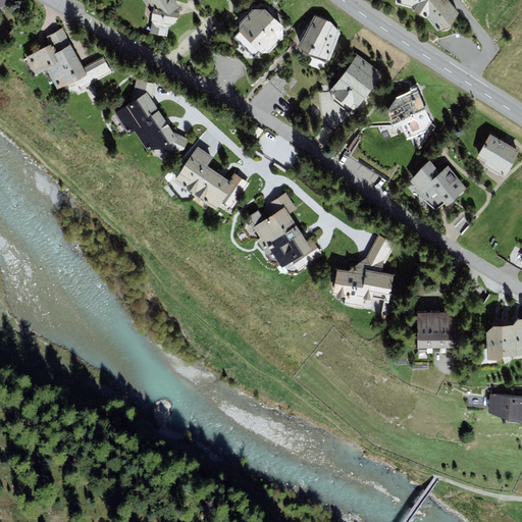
[(143,0),(148,6),(154,8),(151,20),(152,21),(150,33),(167,36),(168,27),(177,20),(179,8),(175,1),(175,0),(143,0)]
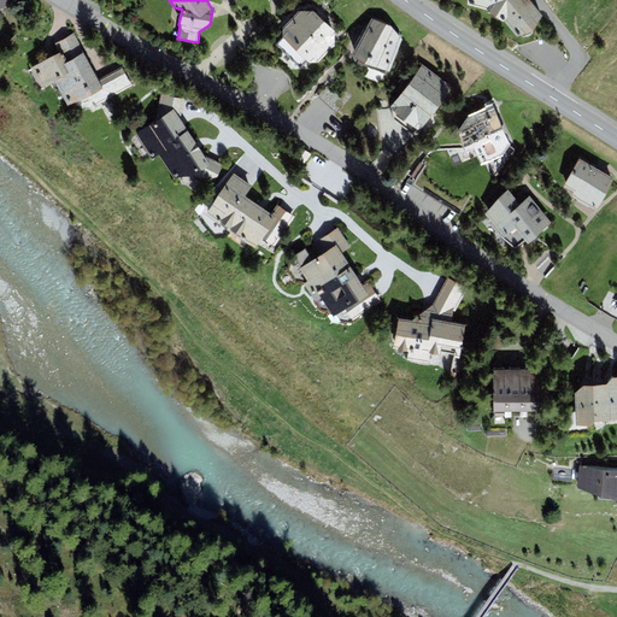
[(534,31),(544,17),(529,0),(469,0),(475,1),(474,5),(491,10),(489,12),(504,22),(517,37),(534,31)]
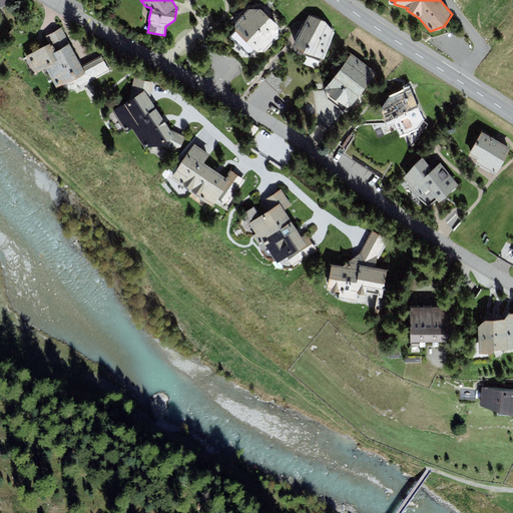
[(266,52),(279,38),(279,26),(262,9),(249,9),(235,23),(235,31),(229,37),(250,58),(257,51),(266,52)]
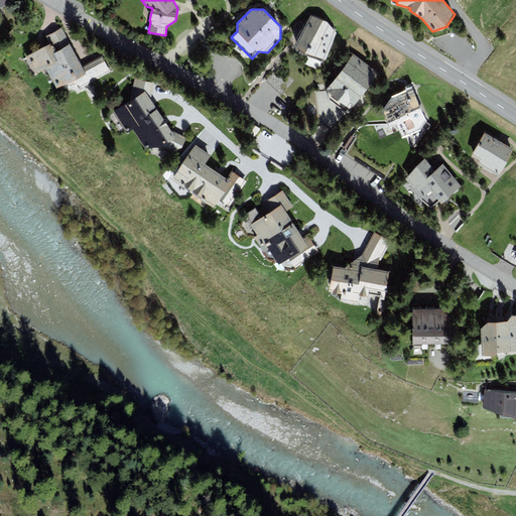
[(327,59),(337,32),(327,21),(310,15),(294,46),(305,53),(327,59)]
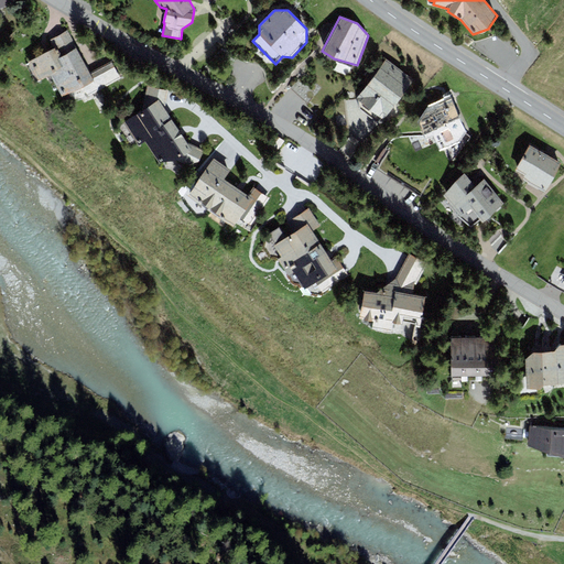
[(51,75),(54,82),(86,65),(67,31),(50,41),(54,49),(64,68),(51,75)]
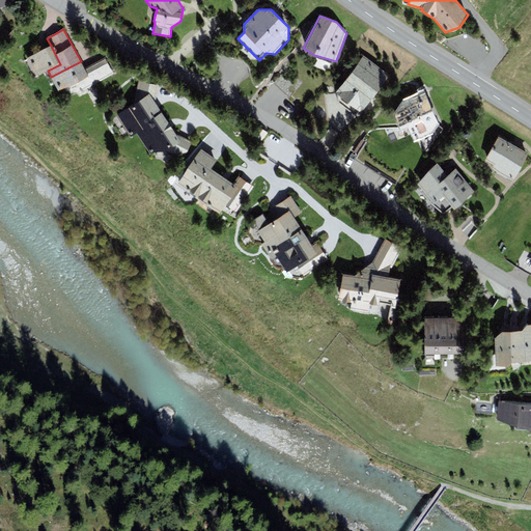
[(36,77),(48,71),(60,64),(51,46),(27,58),(36,77)]
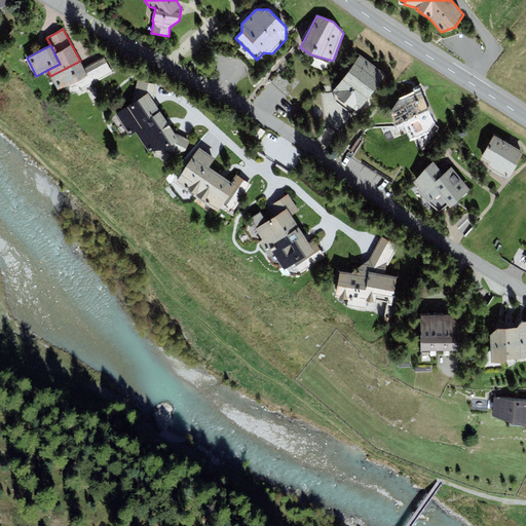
[(360,111),(386,74),(361,54),(333,91),(360,111)]
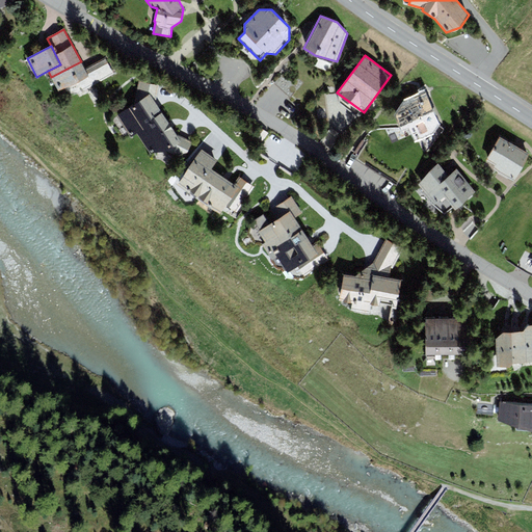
[(84,69),(81,61),(51,77),(58,91),(78,81),(83,90),(113,74),(105,58),(84,69)]
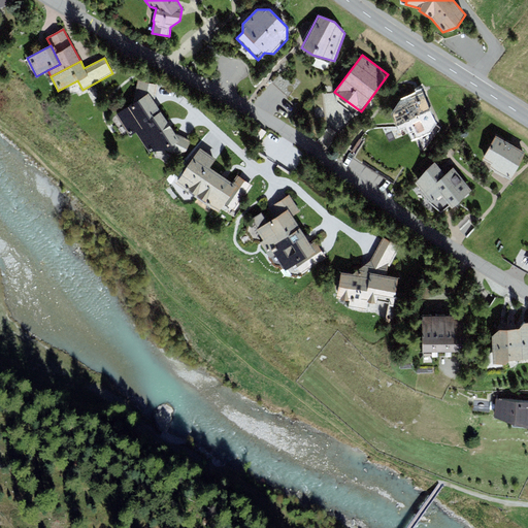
[(130,136),(136,132),(161,111),(155,101),(158,85),(138,80),(133,103),(116,114),(130,136)]
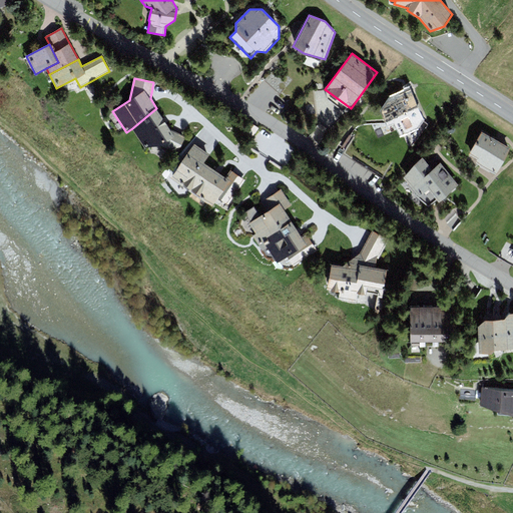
[(417,129),(424,120),(410,88),(391,96),(381,111),(388,126),(395,123),(401,136),(417,129)]
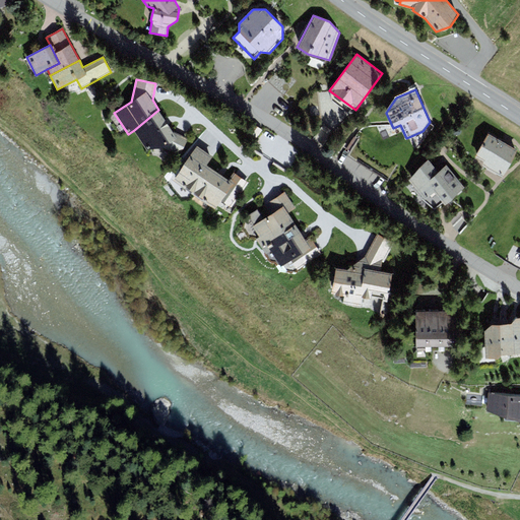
[(173,131),(158,110),(134,130),(147,149),(164,147),(179,154),(188,139),(173,131)]
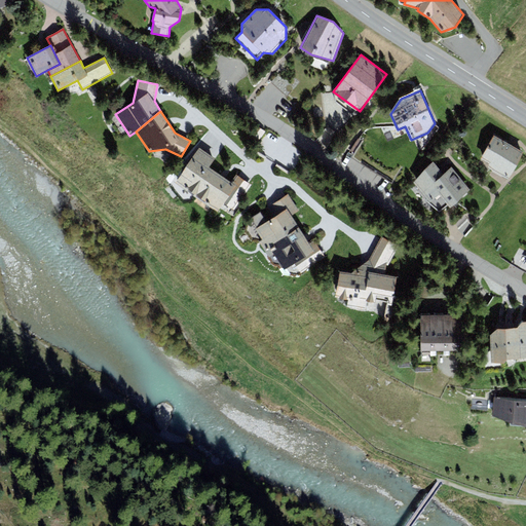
[(524,152),(494,136),(481,158),(490,163),(488,166),(510,178),(524,152)]
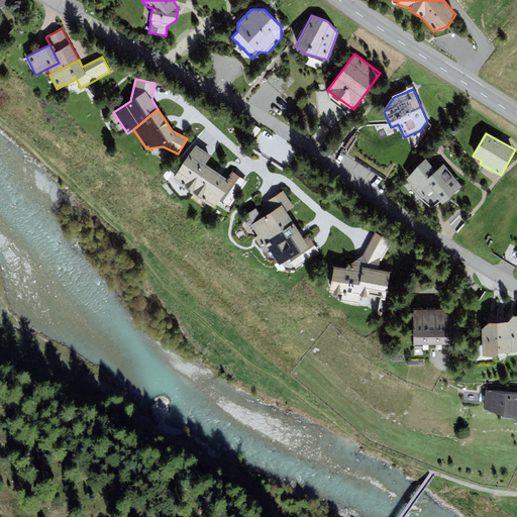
[(172,180),(192,193),(210,167),(206,164),(212,156),(196,145),(172,180)]
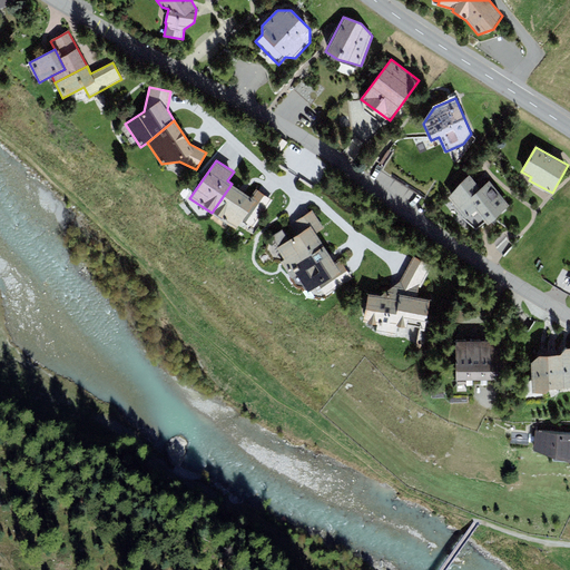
[(489,225),(510,206),(489,182),(481,188),(471,177),(448,196),(467,218),(477,210),(489,225)]
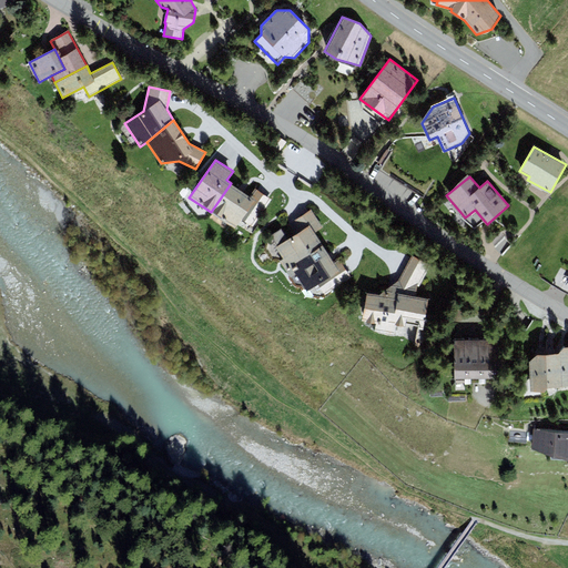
[(250,196),(231,183),(211,212),(235,229),(242,220),(254,227),(273,201),(255,189),(250,196)]
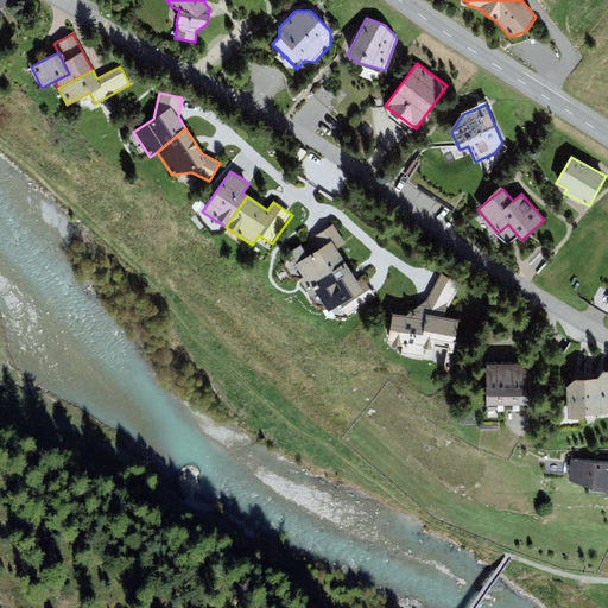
[(301,279),(305,287),(346,263),(336,247),(344,242),(333,225),(315,235),(323,248),(309,257),(302,246),(290,253),(304,277),(301,279)]
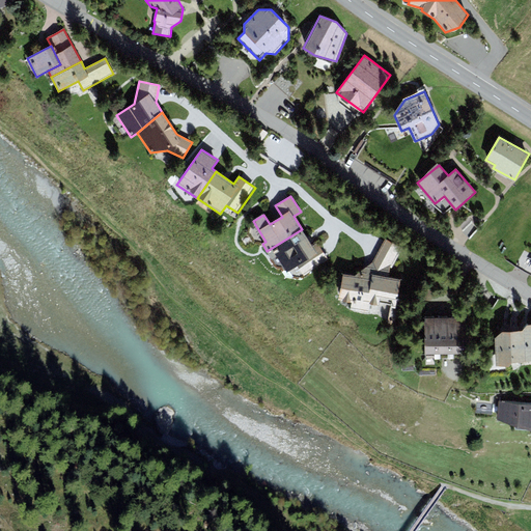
[(313,248),(302,229),(267,251),(272,259),(277,256),(286,273),(298,266),(304,276),(328,260),(318,245),(313,248)]
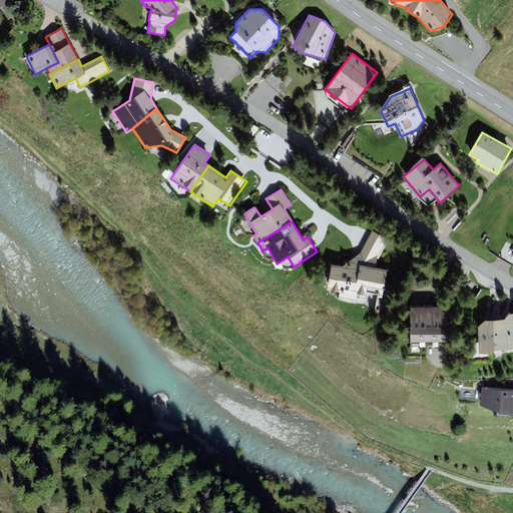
[(343,267),(331,265),(327,290),(340,293),(339,300),(359,302),(361,294),(383,298),(388,271),(376,269),(377,261),(389,239),(372,230),(360,253),(343,267)]
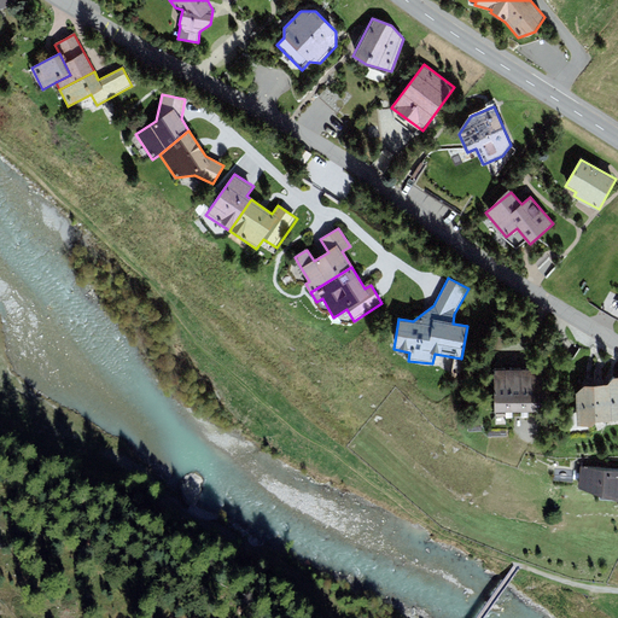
[(513,413),(530,412),(529,369),(511,371),(513,413)]
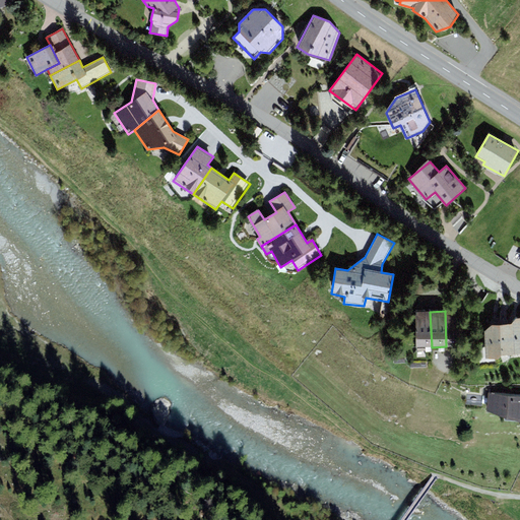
[(446,346),(460,346),(459,311),(445,311),(446,346)]
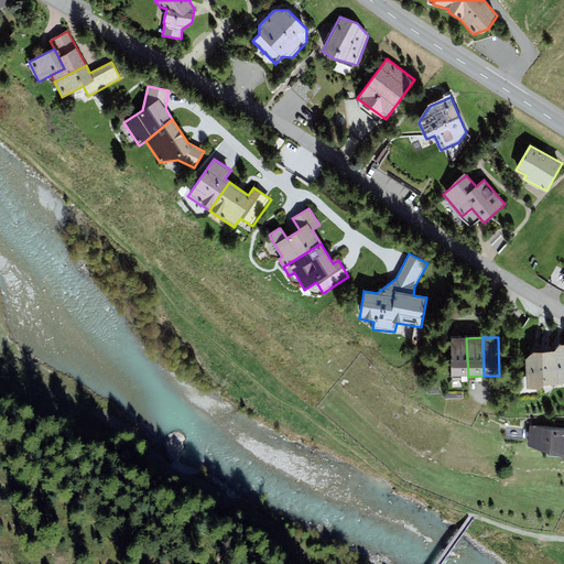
[(452,377),(468,377),(466,338),(451,338),(452,377)]
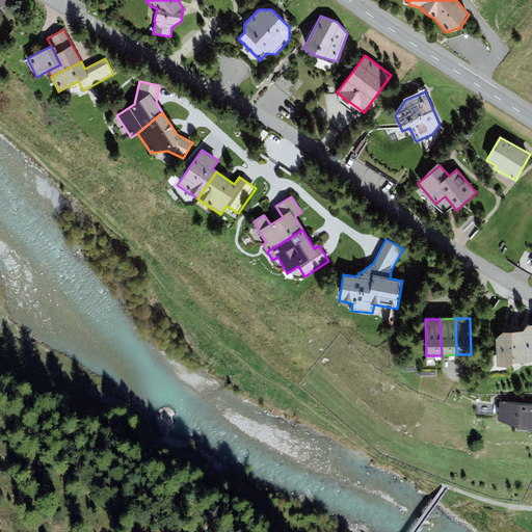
[(496,340),(497,367),(510,368),(512,364),(531,361),(531,325),(528,325),(524,331),(503,333),(496,340)]
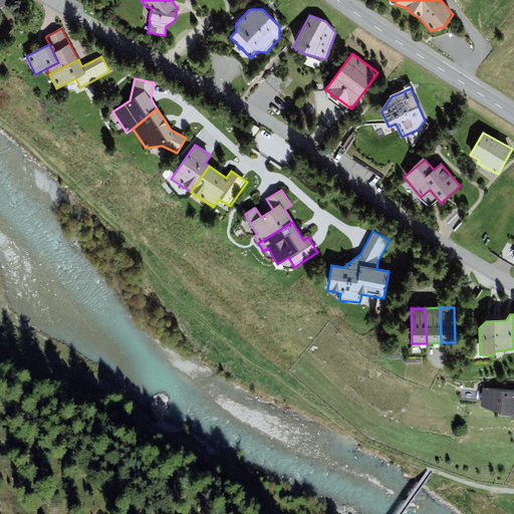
[(513,391),(482,389),(482,406),(498,413),(498,416),(513,416),(513,391)]
